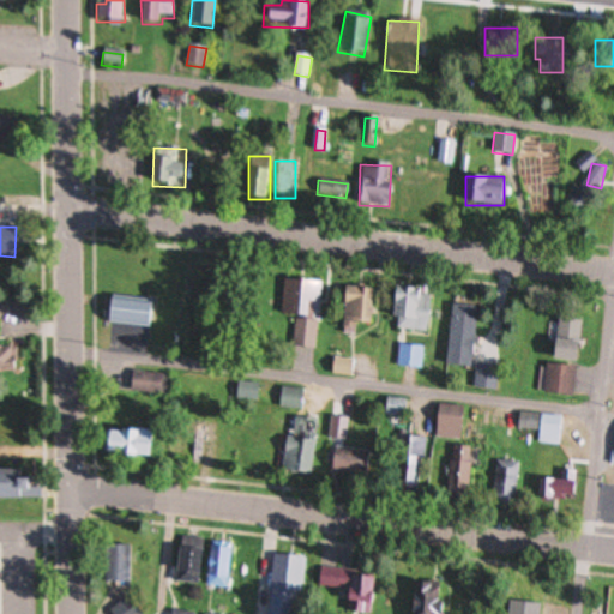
[(187,266),(160,265),(158,305),(186,306),(187,266)]
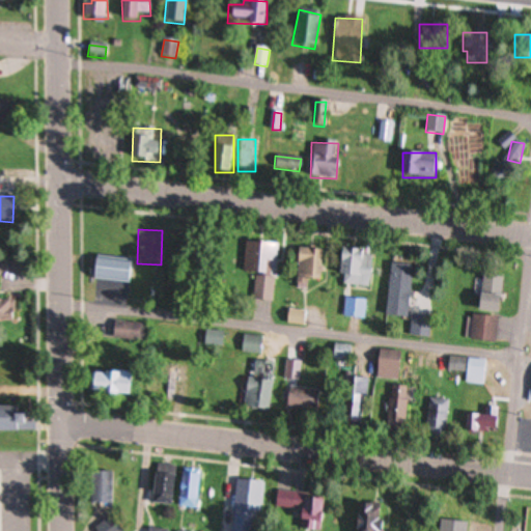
[(244,274),(254,274),(254,299),(275,300),(277,244),(245,243),(244,274)]
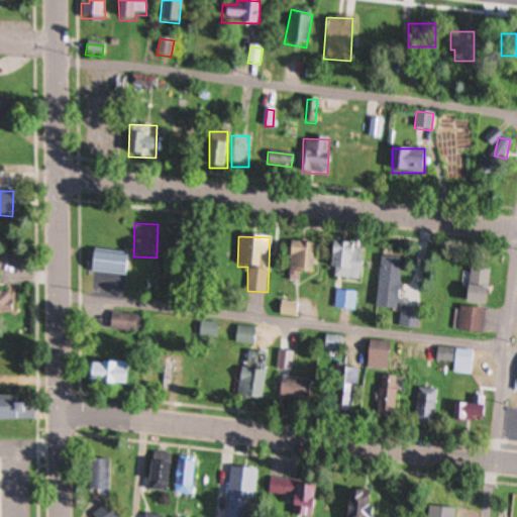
[(288,282),(298,282),(298,275),(311,275),(311,242),(288,242),(288,282)]
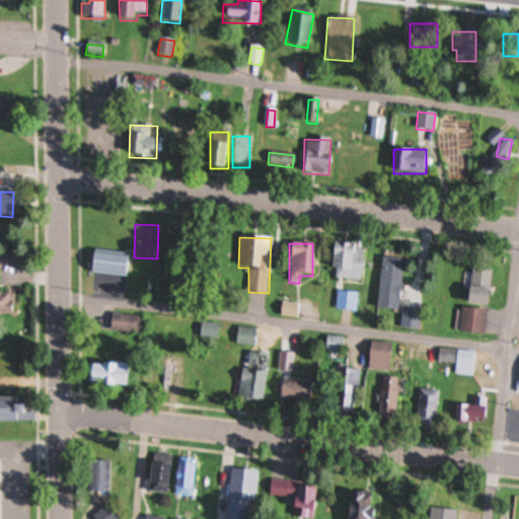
[(330,280),(362,281),(363,245),(331,244),(330,280)]
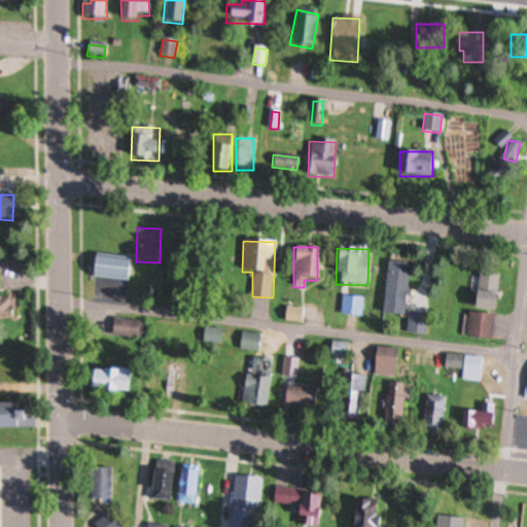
[(91,279),(130,279),(130,256),(91,256),(91,279)]
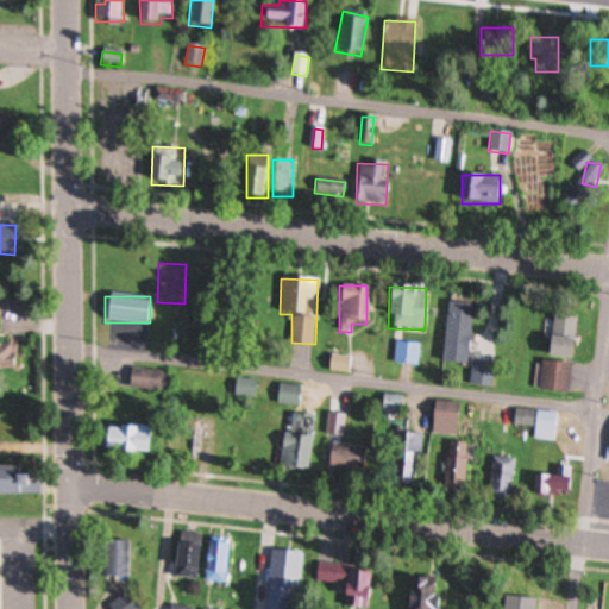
[(441,364),(465,366),(471,307),(446,305),(441,364)]
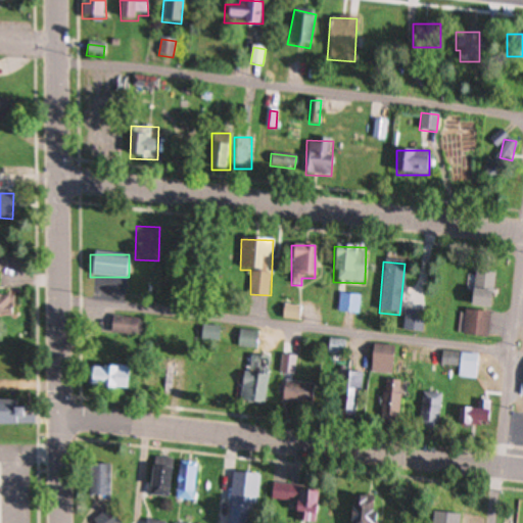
[(493,274),(471,274),(470,308),(492,308),(493,274)]
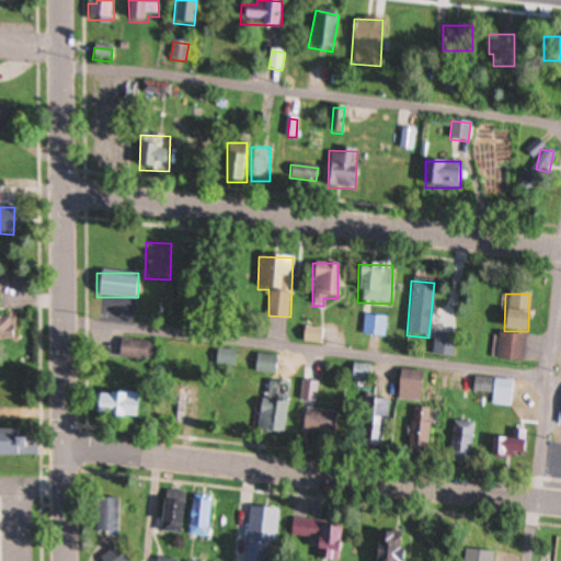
[(364,336),(386,336),(386,317),(364,317),(364,336)]
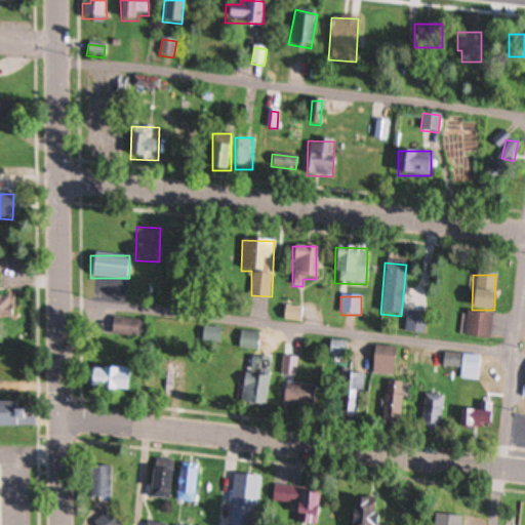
[(12,297),(0,297),(0,319),(12,319),(12,297)]
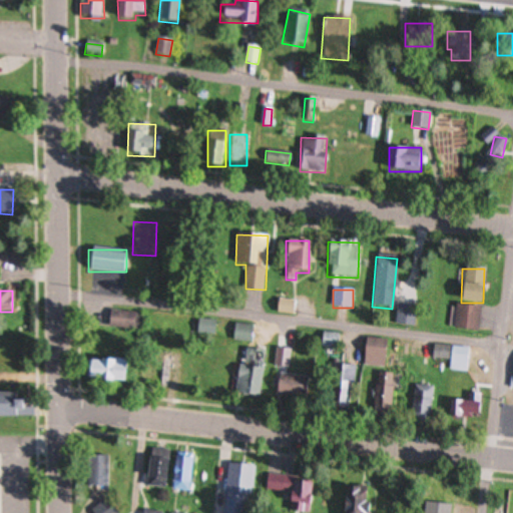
[(277,314),(293,314),(294,302),(277,301),(277,314)]
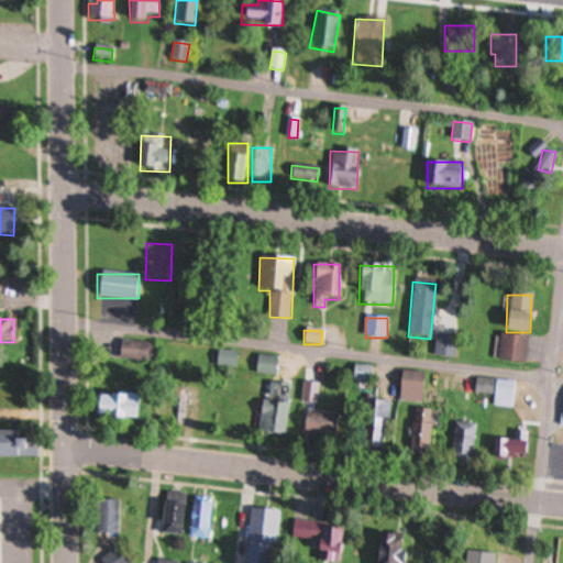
[(527,337),(497,334),(496,361),(525,363),(527,337)]
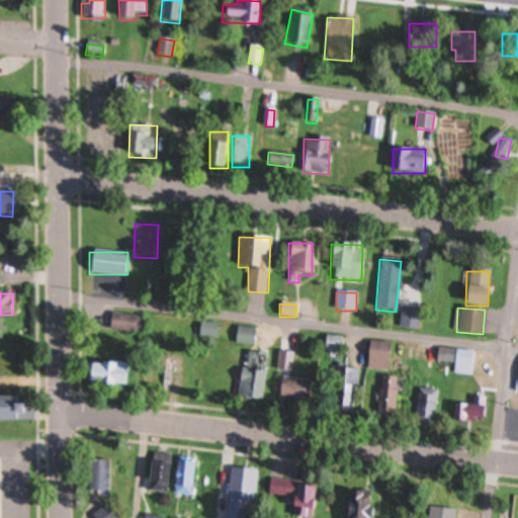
[(402,329),(417,328),(416,311),(401,311),(402,329)]
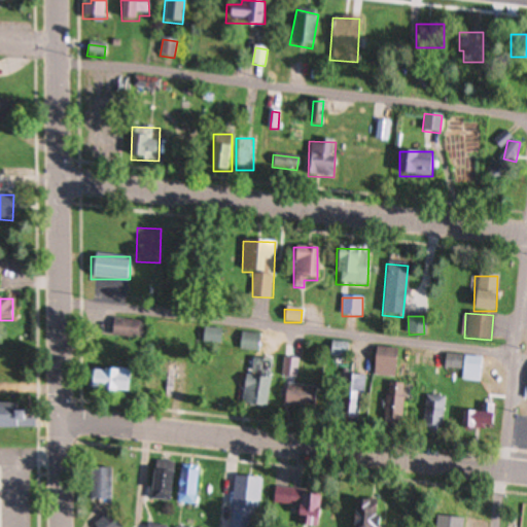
[(119,339),(146,339),(146,323),(119,323),(119,339)]
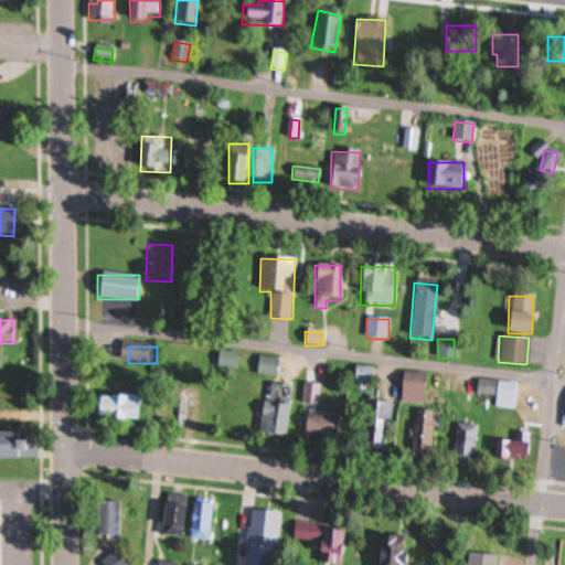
[(235,353),(217,353),(217,369),(235,369),(235,353)]
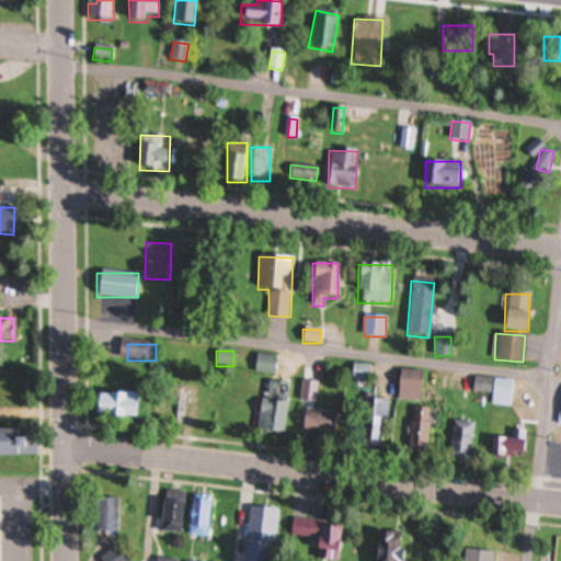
[(274,375),(276,356),(256,354),(254,373),(274,375)]
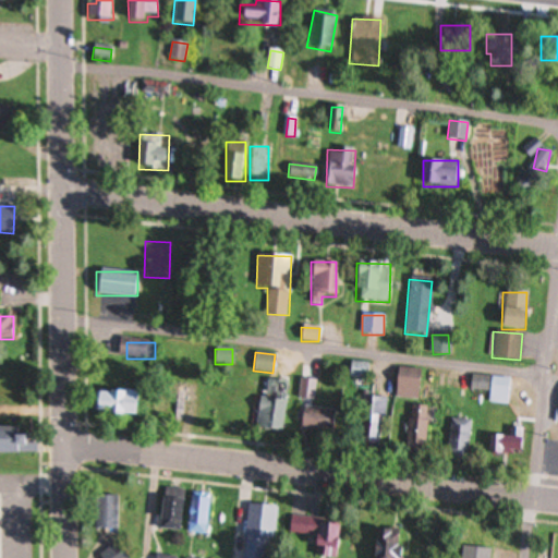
[(371,365),(351,361),(348,376),(367,380),(371,365)]
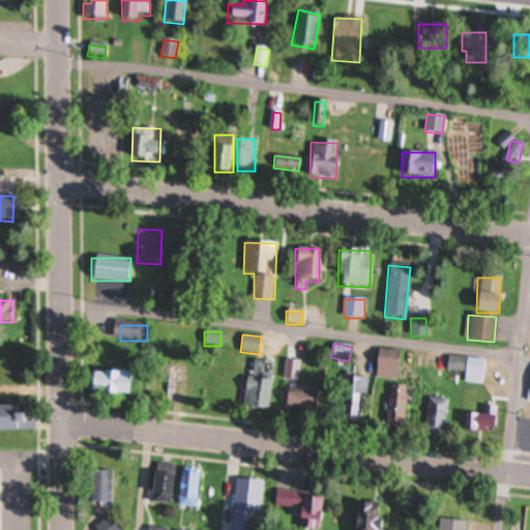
[(401,351),(376,351),(376,378),(401,378),(401,351)]
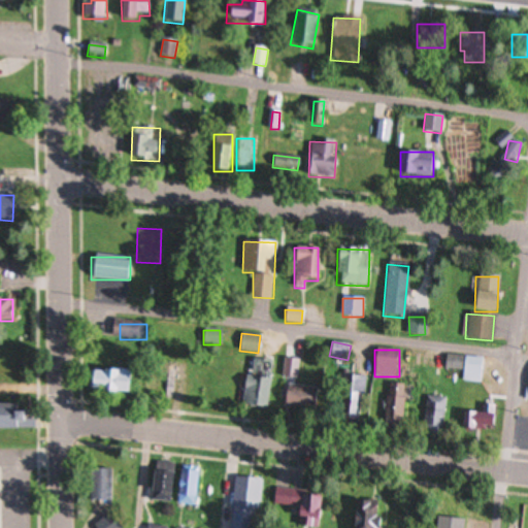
[(484,359),(447,354),(444,368),(463,370),(462,381),(481,383),(484,359)]
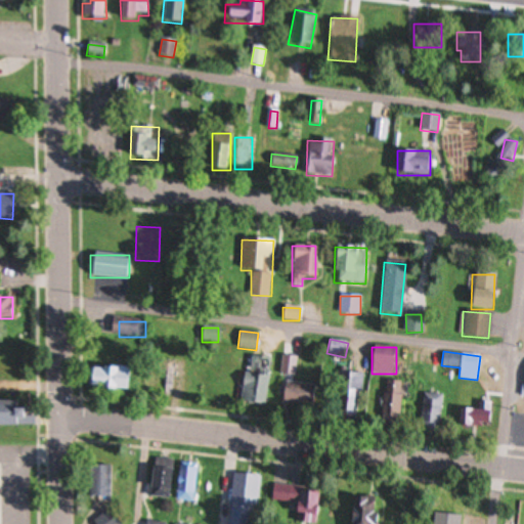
[(266,405),(269,357),(250,356),(249,375),(242,374),(239,403),(266,405)]
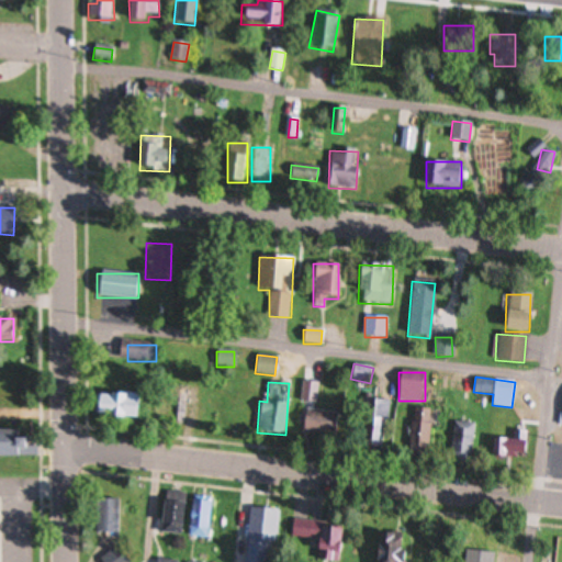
[(317,382),(302,382),(302,400),(317,400),(317,382)]
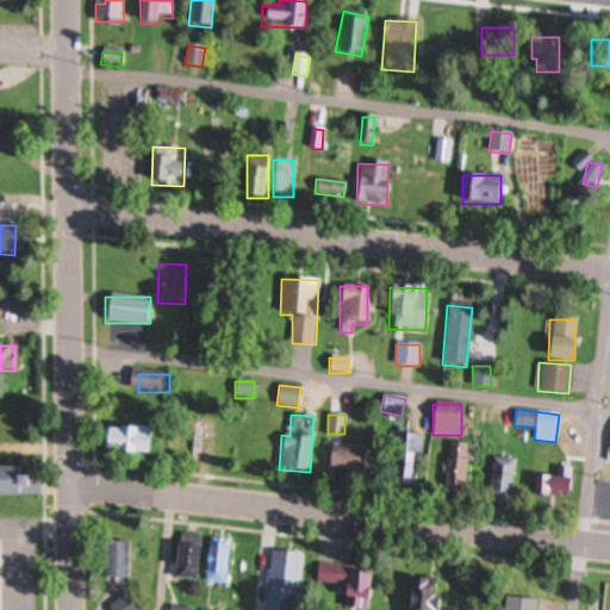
[(200,441),(201,422),(176,419),(174,439),(200,441)]
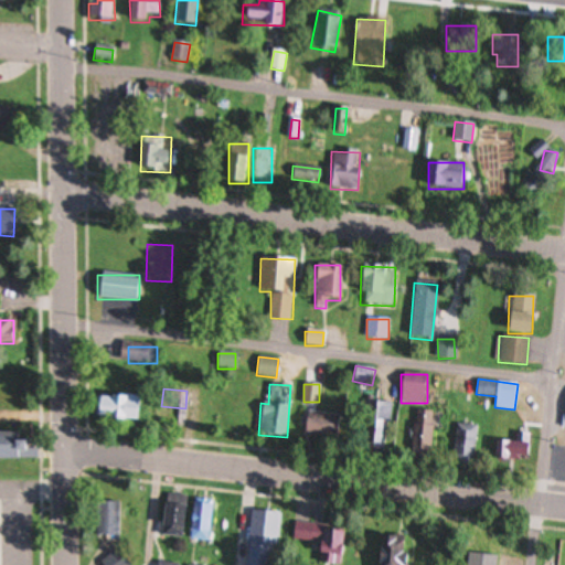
[(94,423),(137,423),(137,397),(94,397),(94,423)]
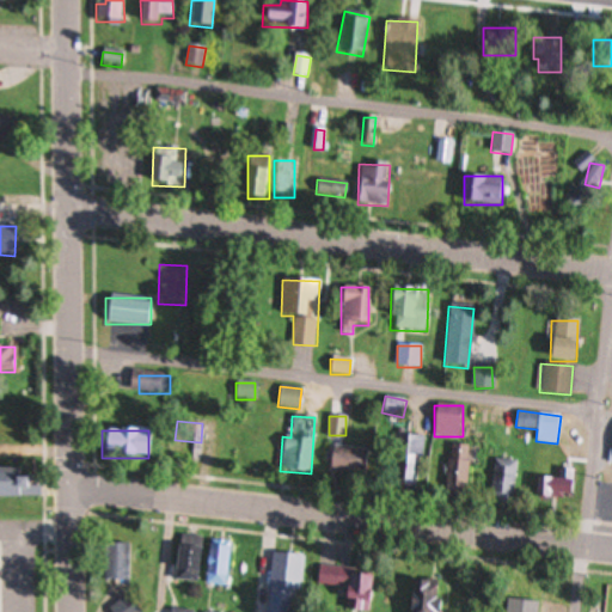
[(421,435),(397,435),(397,484),(421,484),(421,435)]
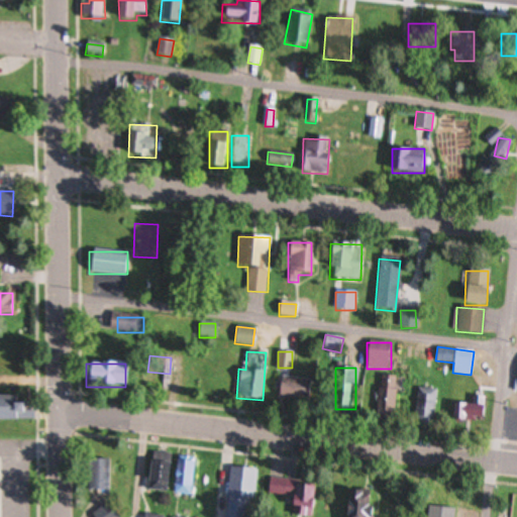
[(304,397),(306,379),(280,376),(278,394),(304,397)]
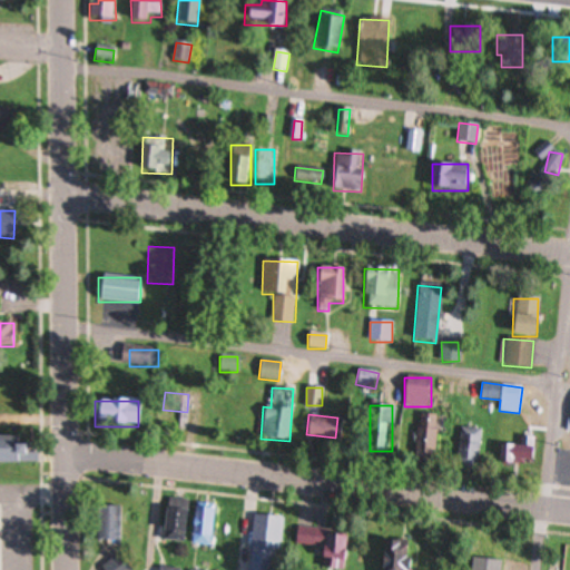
[(438,426),(419,426),(419,459),(438,459),(438,426)]
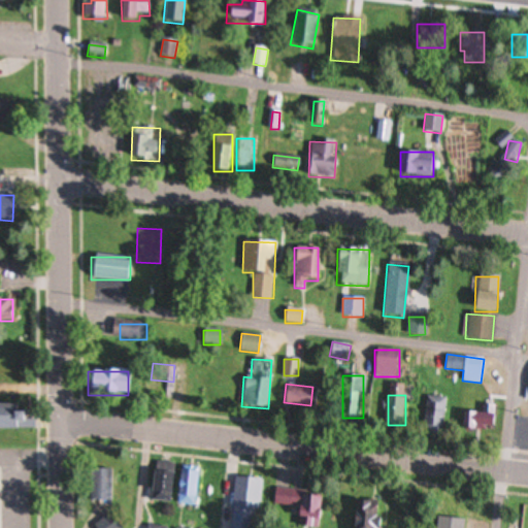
[(444,433),(447,397),(426,396),(424,432),(444,433)]
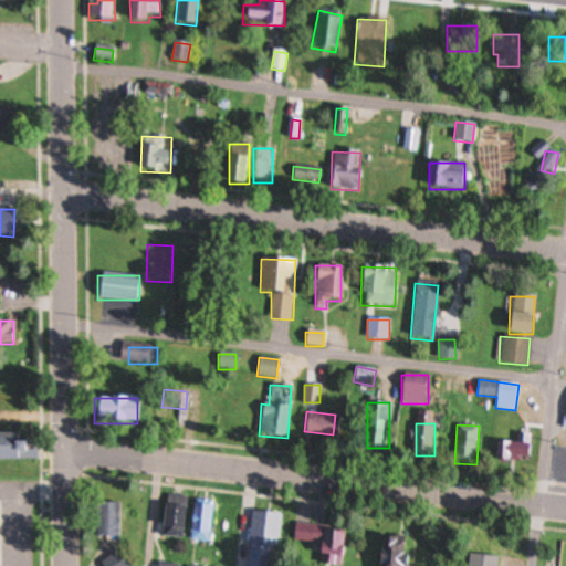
[(520,442),(495,442),(495,461),(532,461),(532,433),(520,433),(520,442)]
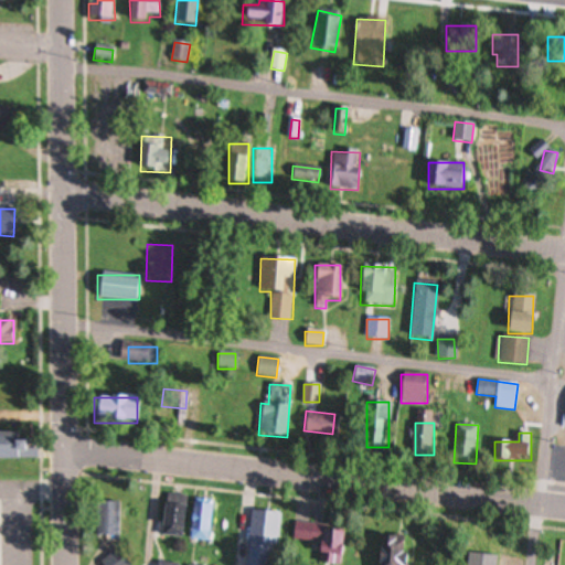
[(21,434),(0,434),(0,459),(34,460),(34,441),(22,441),(21,434)]
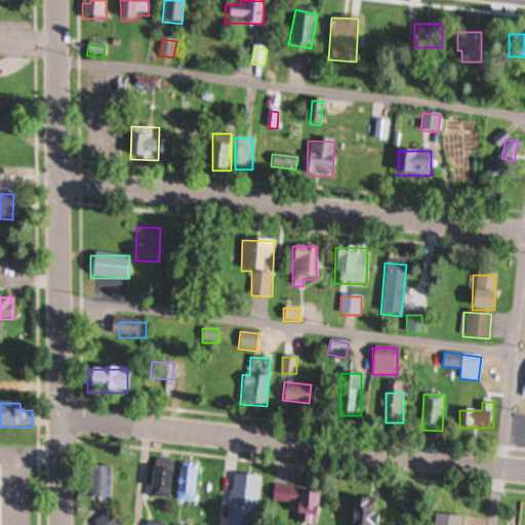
[(88,467),(88,497),(109,497),(109,467),(88,467)]
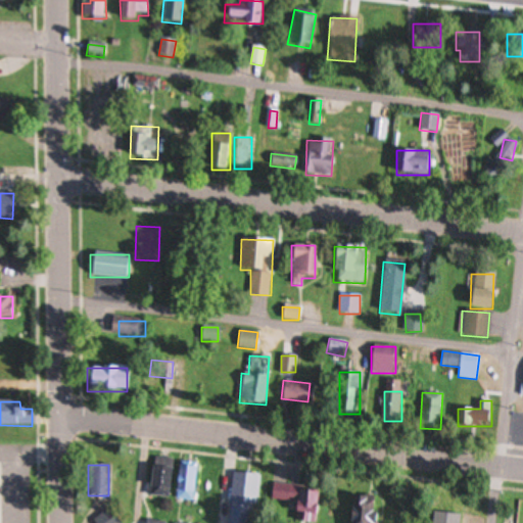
[(170,496),(170,468),(149,468),(149,496),(170,496)]
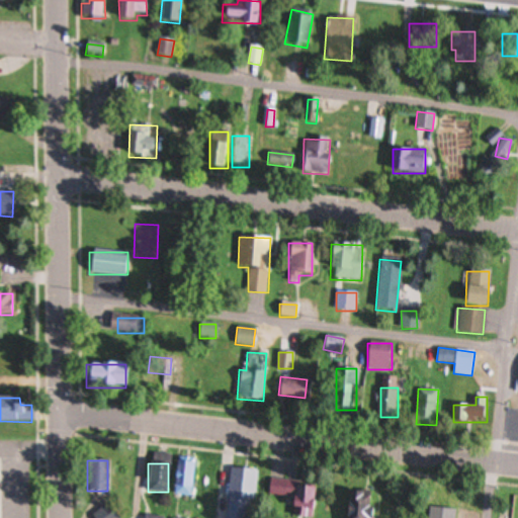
[(257,470),(231,467),(226,509),(228,509),(226,517),(240,517),(242,503),(253,504),(257,470)]
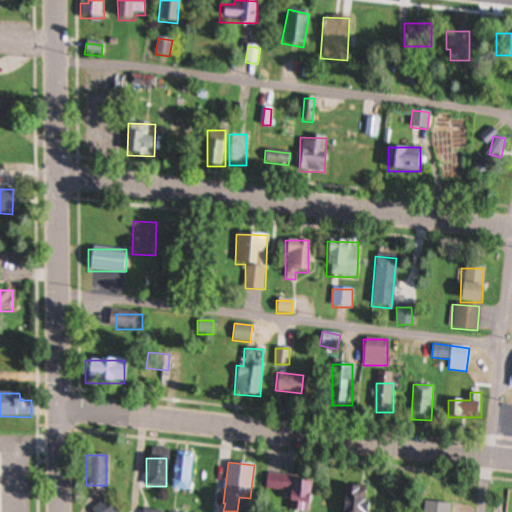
[(175,491),(193,487),(189,464),(171,467),(175,491)]
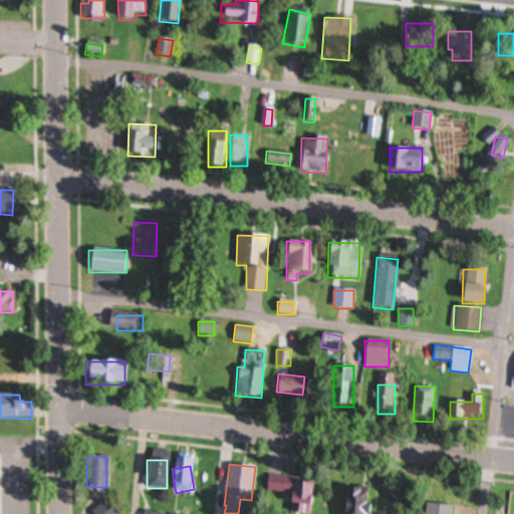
[(266,493),(286,494),(286,503),(294,504),(294,513),(310,513),(313,513),(315,480),(267,477),(266,493)]
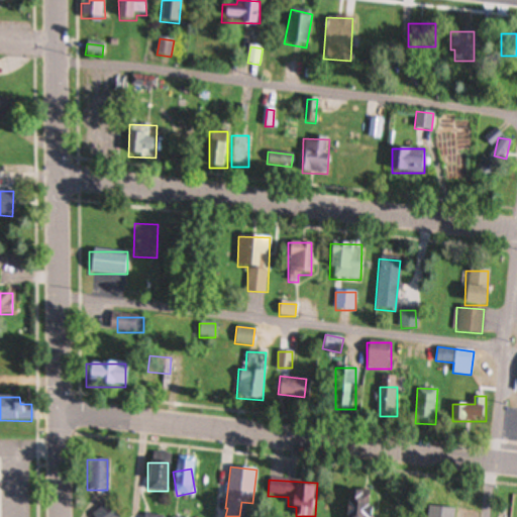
[(348,516),(373,516),(373,491),(349,491),(348,516)]
